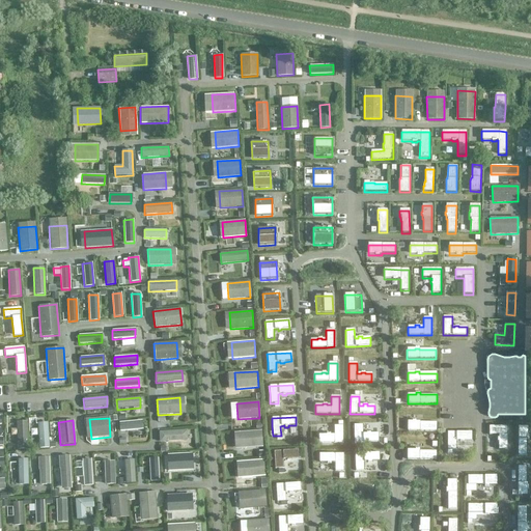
[(413,421),(408,421),(408,430),(437,431),(437,422),(420,422),(420,421),(416,421),(416,420),(413,420),(413,421)]
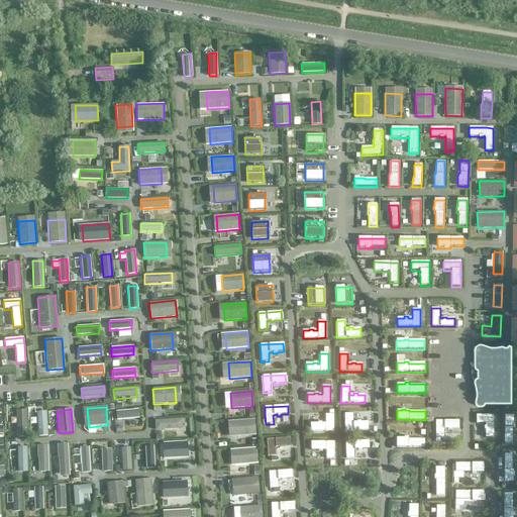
[(25,410),(15,411),(16,438),(26,437),(25,410)]
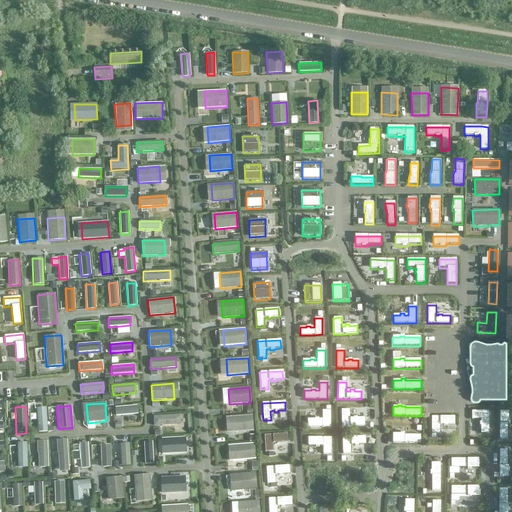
[(136,406),(114,408),(115,416),(137,414),(136,406)]
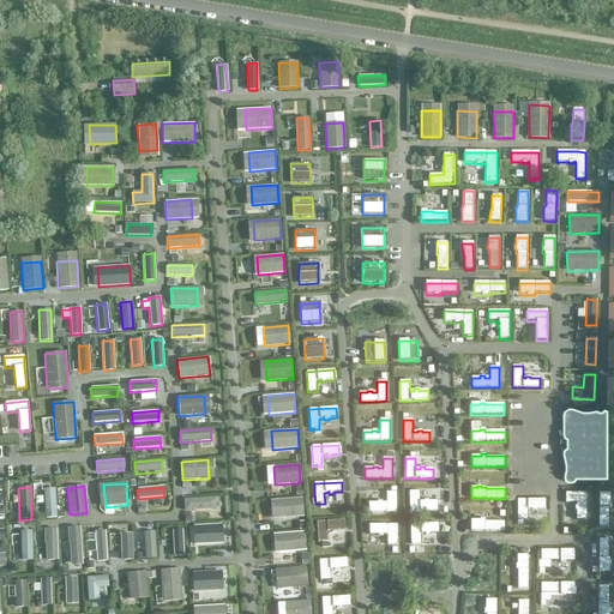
[(54,489),(43,489),(44,519),(56,518),(54,489)]
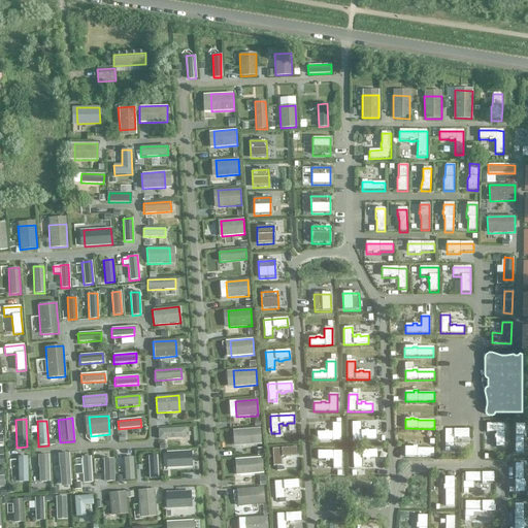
[(360,423),(352,423),(352,440),(361,440),(375,439),(375,431),(368,431),(368,430),(364,430),(364,431),(361,431),(360,423)]
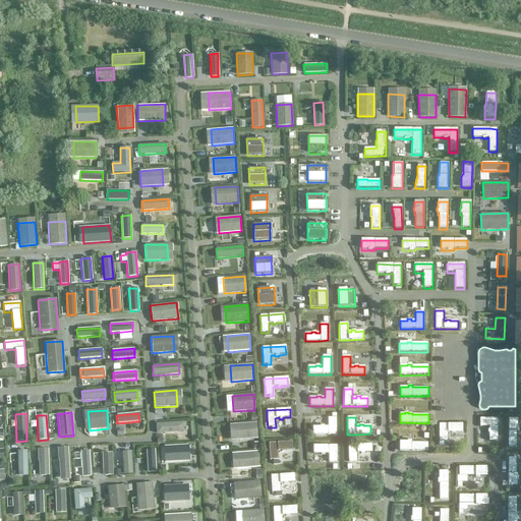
[(320,426),(312,426),(312,436),(328,436),(336,436),(336,418),(331,418),(328,418),(328,426),(324,426),(324,425),(320,425),(320,426)]
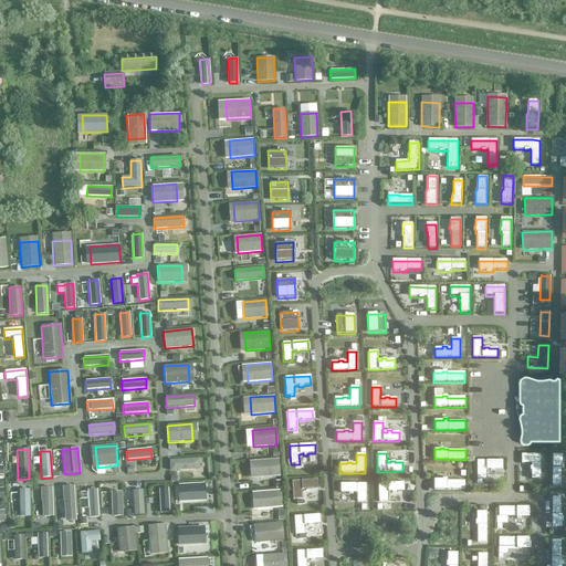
[(541,454),(521,454),(521,463),(531,463),(531,467),(530,467),(530,472),(531,472),(531,480),(541,480),(541,463),(541,454)]
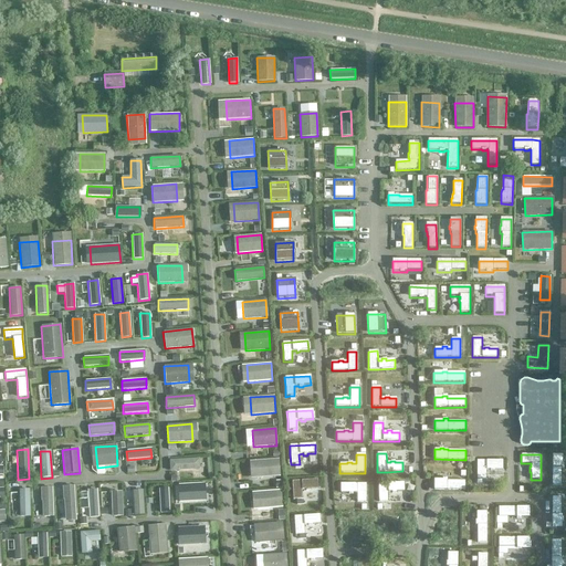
[(563,454),(553,454),(553,485),(562,485),(562,468),(564,468),(564,463),(563,463),(563,454)]
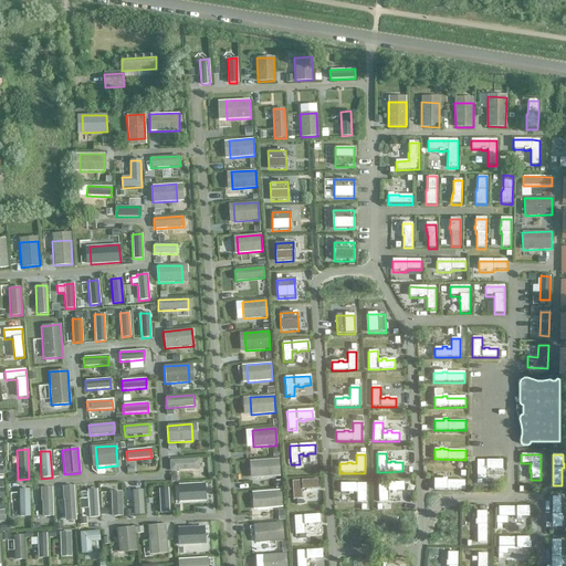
[(198,459),(169,461),(170,471),(199,470),(198,459)]
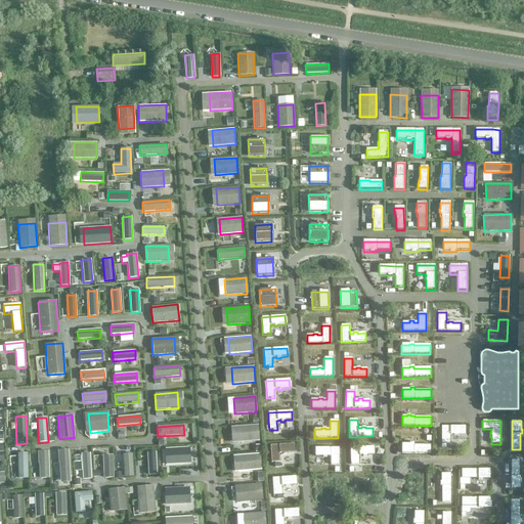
[(258,425),(235,427),(236,443),(259,441),(258,425)]
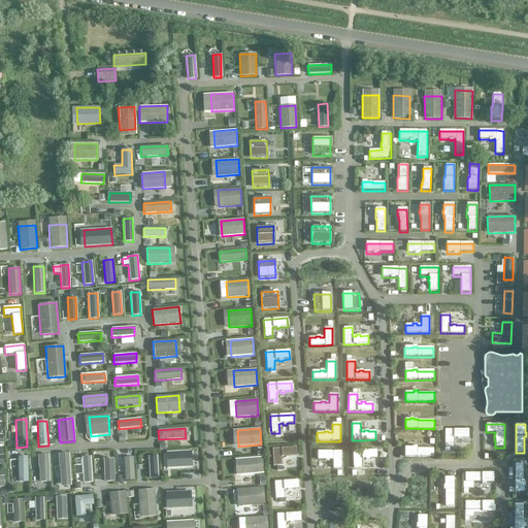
[(469,429),(444,429),(444,447),(450,447),(454,447),(454,437),(457,437),(457,439),(461,439),(461,437),(469,437),(469,429)]
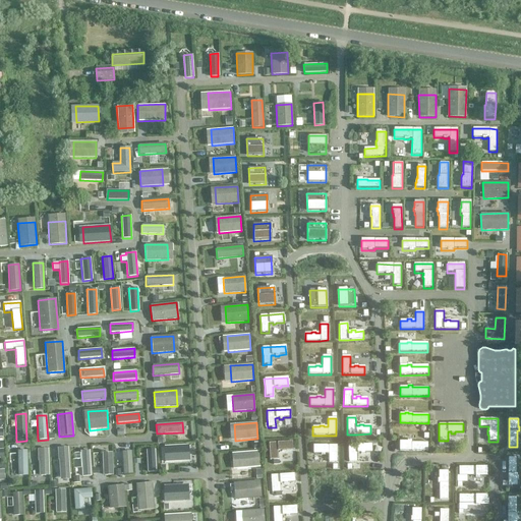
[(408,443),(400,443),(400,452),(428,452),(428,444),(411,443),(411,442),(408,441),(408,443)]
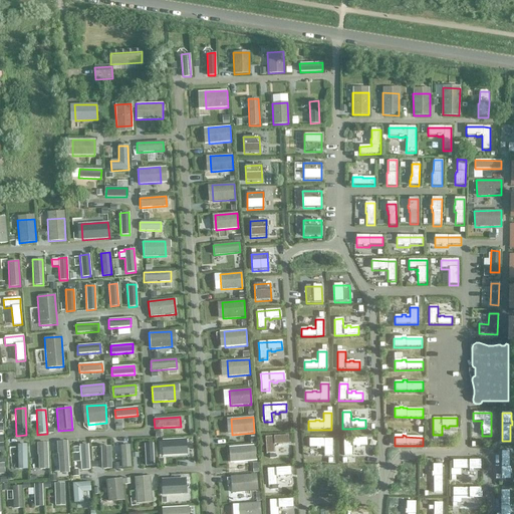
[(287,436),(264,437),(265,446),(265,455),(269,455),(274,454),(273,445),(277,445),(277,446),(281,446),(281,445),(288,444),(287,436)]
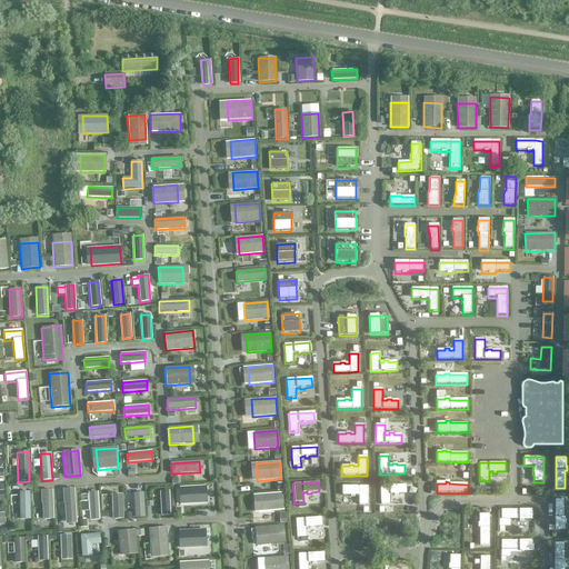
[(406,486),(380,486),(380,505),(389,505),(389,496),(393,496),(393,497),(398,497),(398,495),(406,495),(406,486)]
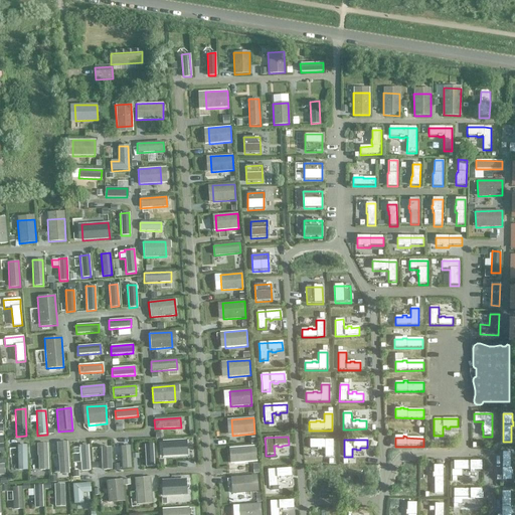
[(183,441),(163,442),(163,457),(184,456),(184,455),(183,441)]
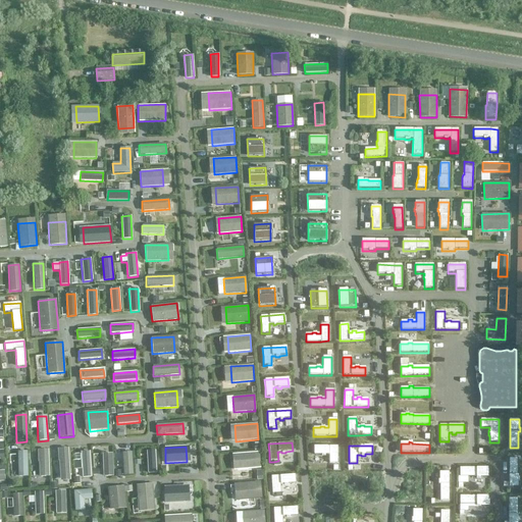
[(329,447),(313,447),(313,455),(321,455),(321,457),(325,457),(325,455),(329,455),(329,463),(337,463),(337,447),(329,447)]
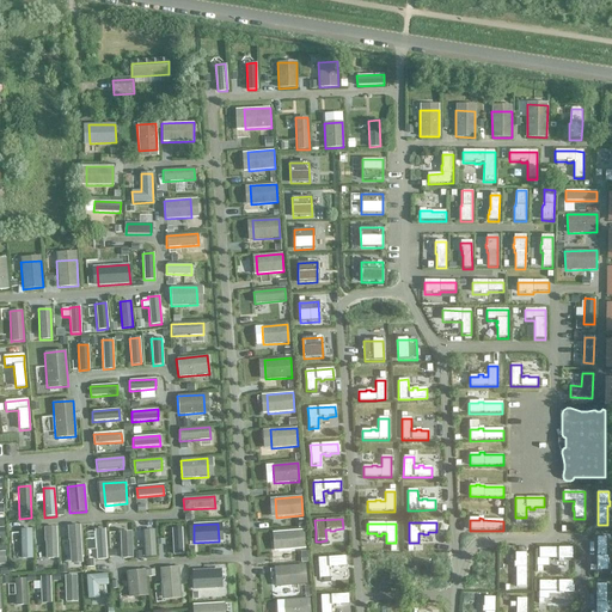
[(79,526),(67,526),(69,564),(81,563),(79,526)]
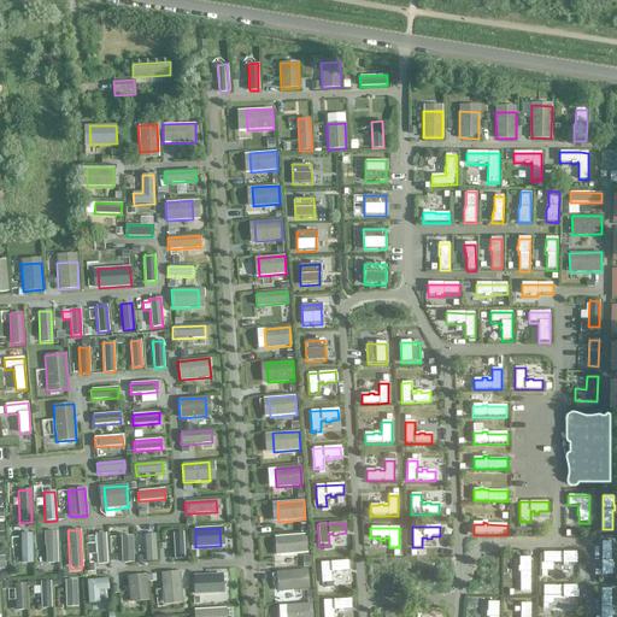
[(57,532),(45,533),(46,564),(57,564),(57,532)]
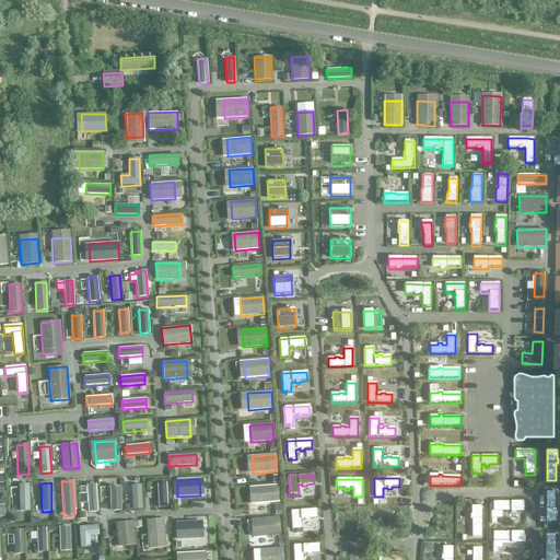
[(28,485),(19,485),(19,486),(19,509),(19,512),(30,511),(28,485)]
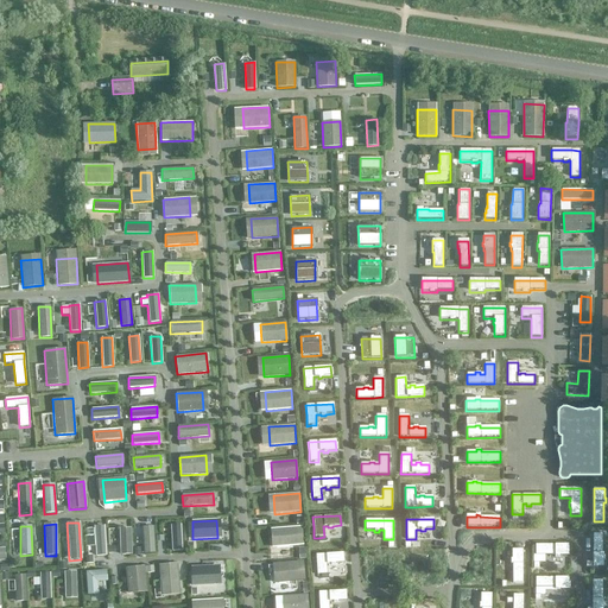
[(103,526),(94,527),(95,557),(105,556),(103,526)]
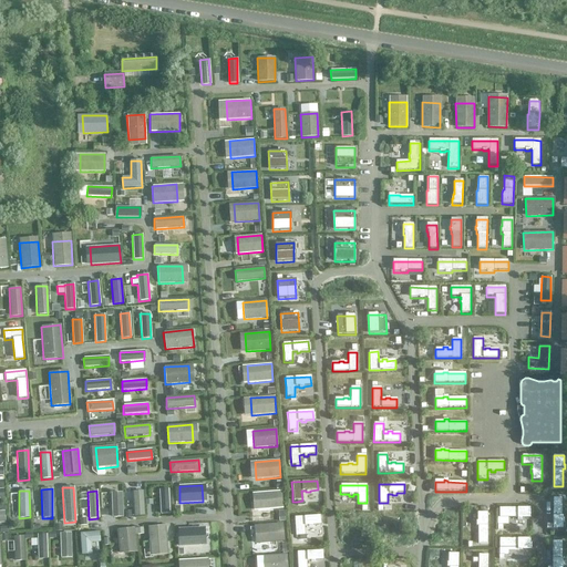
[(158,491),(157,491),(160,515),(168,514),(167,491),(158,491)]
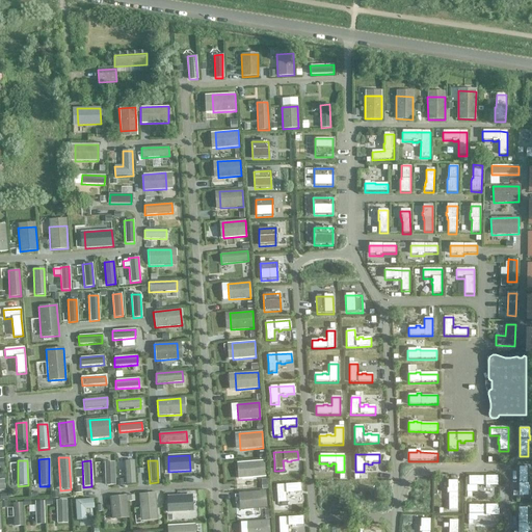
[(134,461),(125,461),(126,484),(135,484),(134,461)]
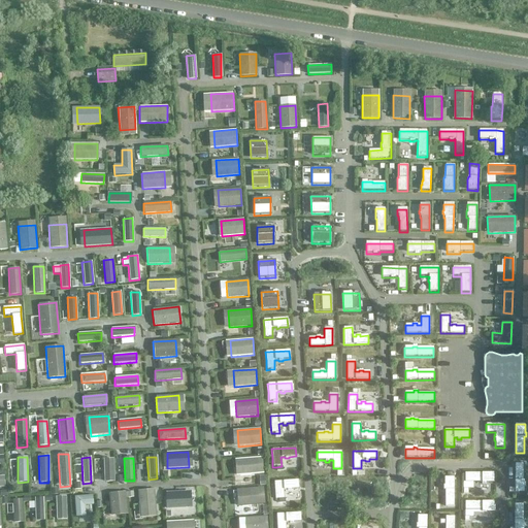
[(262,458),(239,459),(240,475),(263,473),(262,458)]
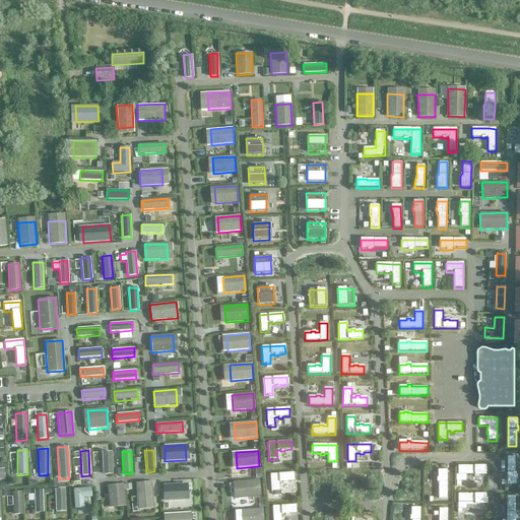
[(111,452),(102,452),(103,475),(112,474),(111,452)]
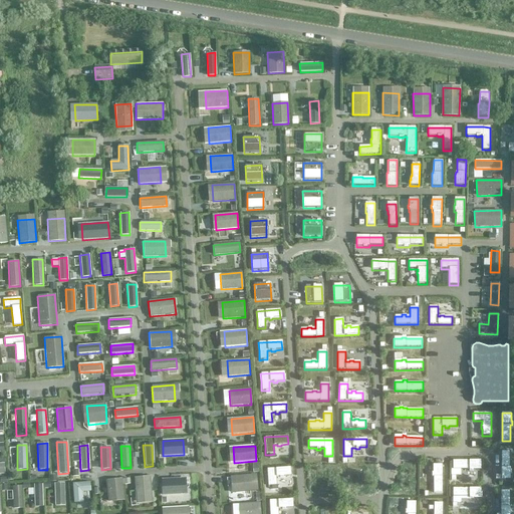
[(510,451),(501,451),(501,479),(510,479),(510,473),(512,473),(512,470),(510,470),(511,467),(510,467),(510,451)]
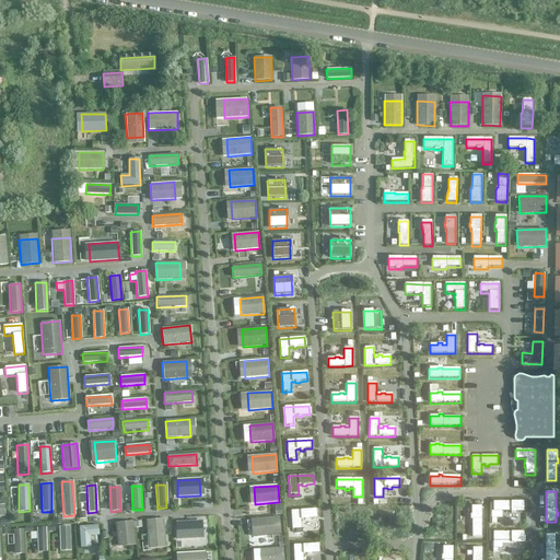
[(493,501),(493,505),(493,511),(512,511),(512,513),(516,513),(516,511),(524,511),(524,501),(493,501)]
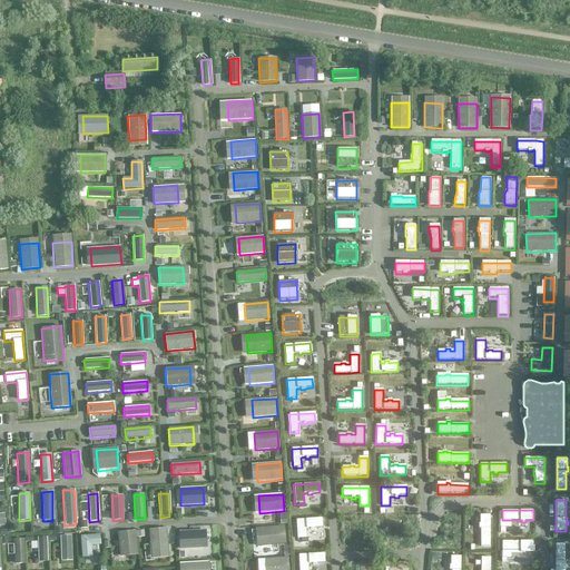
[(480,524),(479,524),(479,529),(481,529),(481,547),(490,547),(490,516),(480,516),(480,524)]
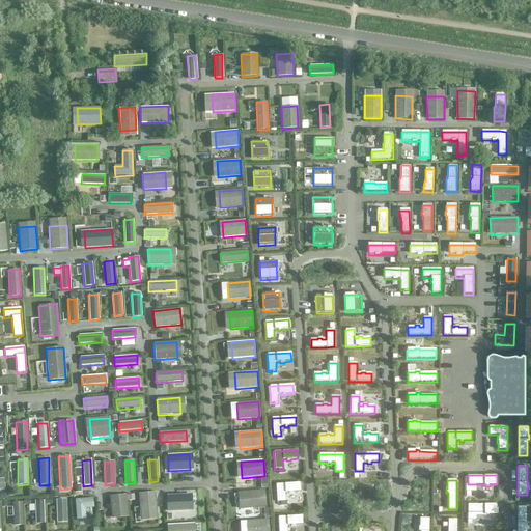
[(300,483),(276,484),(276,493),(277,503),(280,503),(285,502),(284,493),(288,493),(288,494),(292,494),(292,493),(300,492),(300,483)]
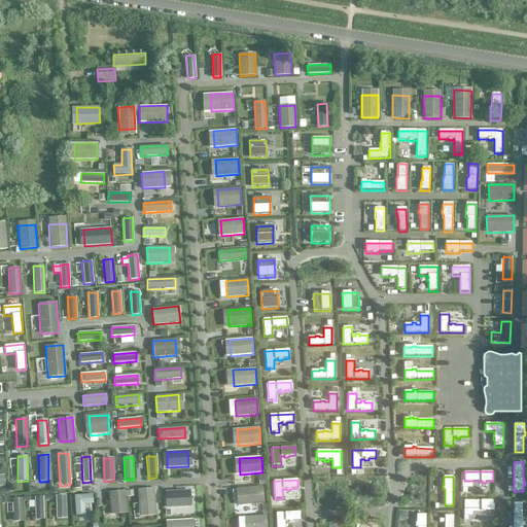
[(262,487),(240,489),(241,505),(264,503),(262,487)]
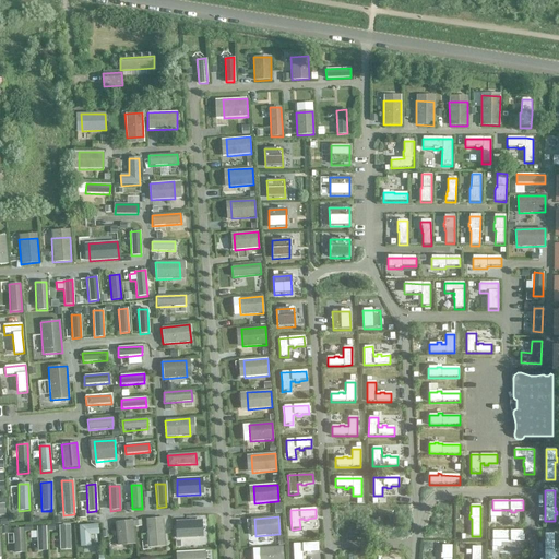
[(163,519),(145,520),(147,543),(164,542),(163,519)]
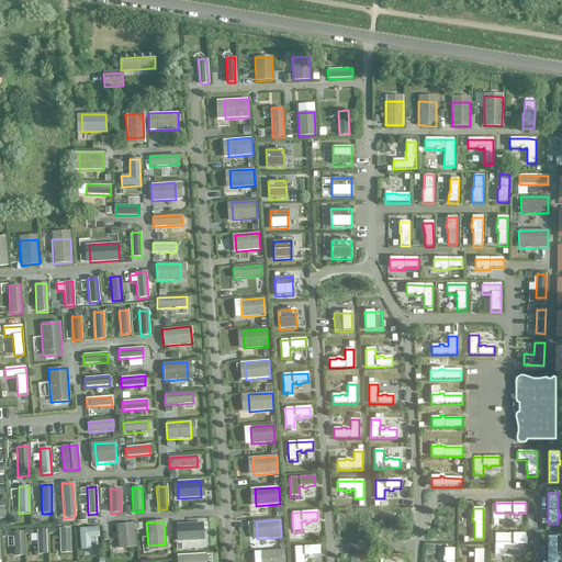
[(133,524),(115,526),(117,549),(135,548),(133,524)]
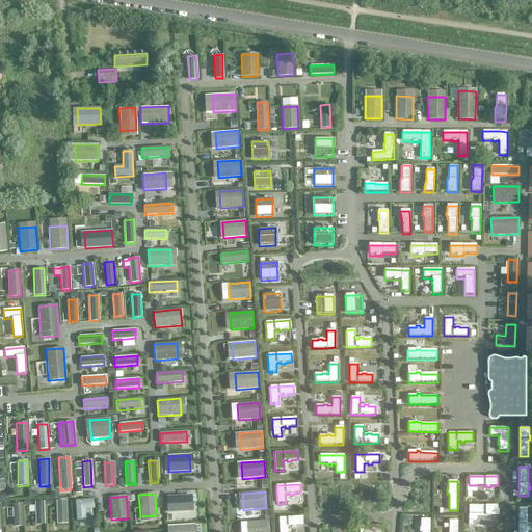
[(187,496),(166,497),(167,513),(188,512),(187,496)]
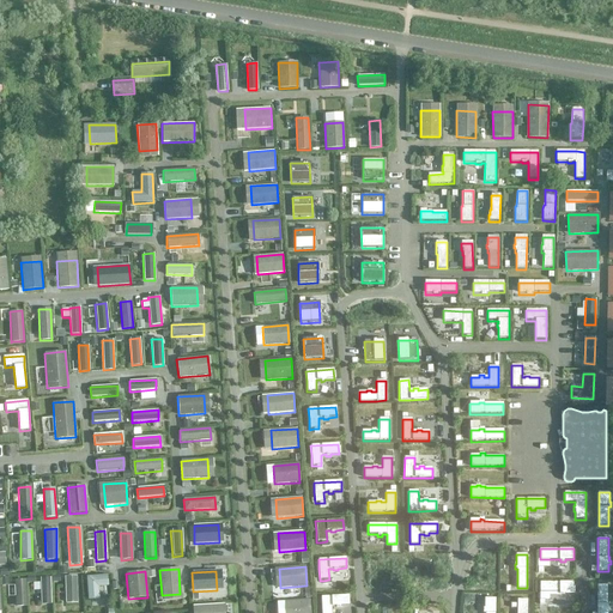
[(107,576),(85,577),(87,600),(98,599),(98,588),(108,587),(107,576)]
